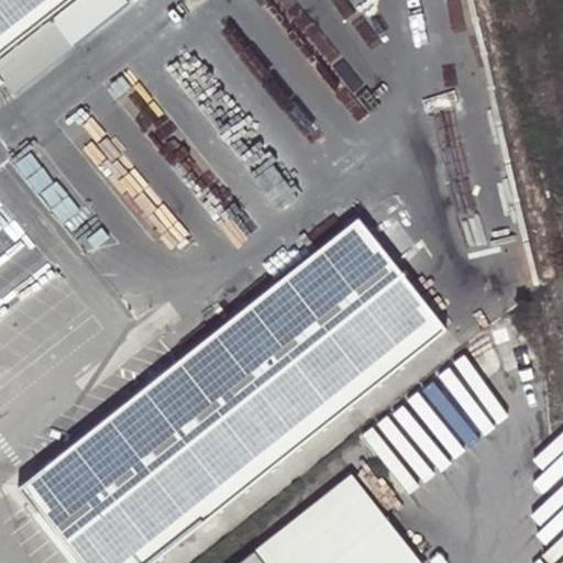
[(0,0),(0,50),(63,0),(0,0)]
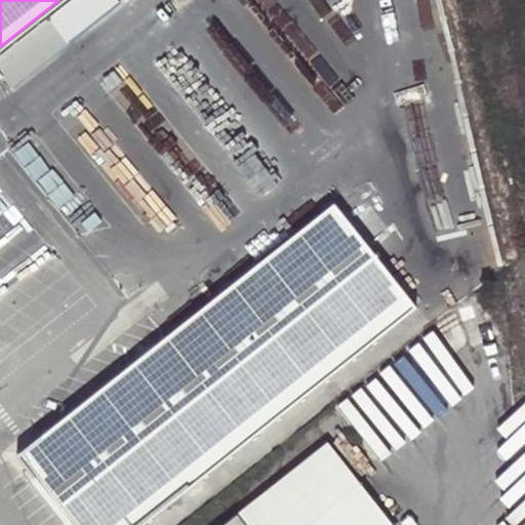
[(70,42),(123,0),(71,0),(49,16),(70,42)]
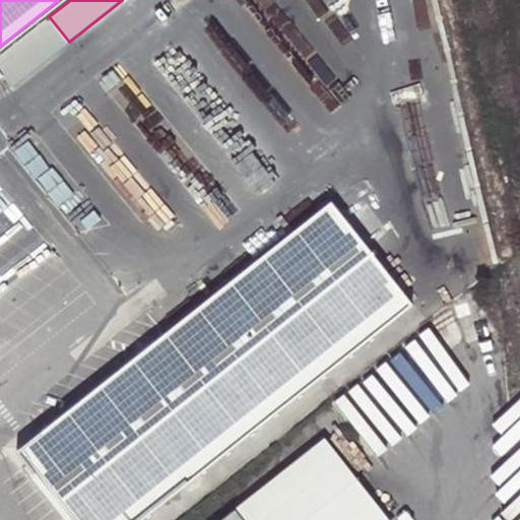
[(134,519),(409,303),(328,200),(16,450),(71,519),(134,519)]
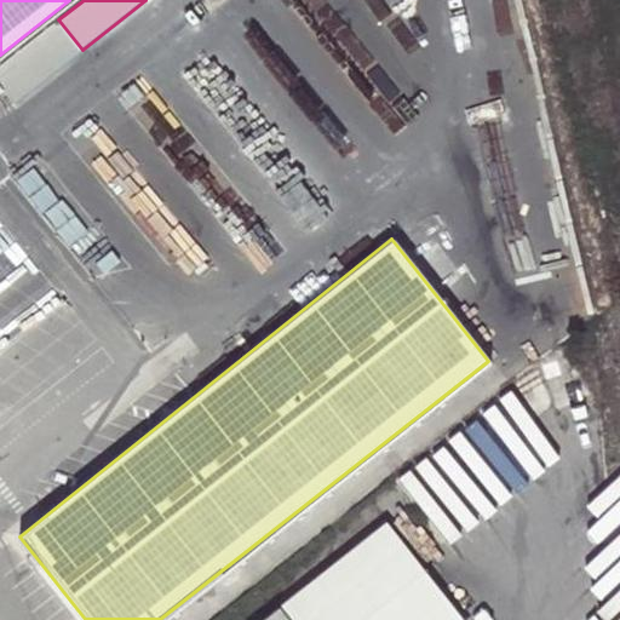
[(385,521),(279,606),(290,619),(455,619),(460,616),(385,521)]
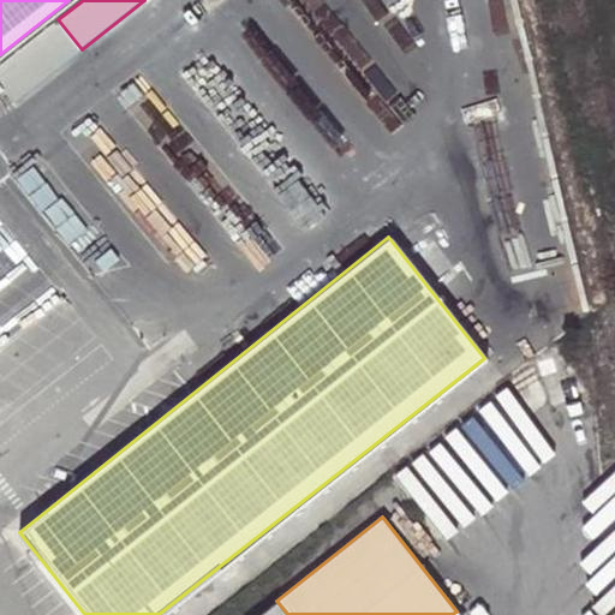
[(287,614),(276,601),(257,614),(287,614)]
